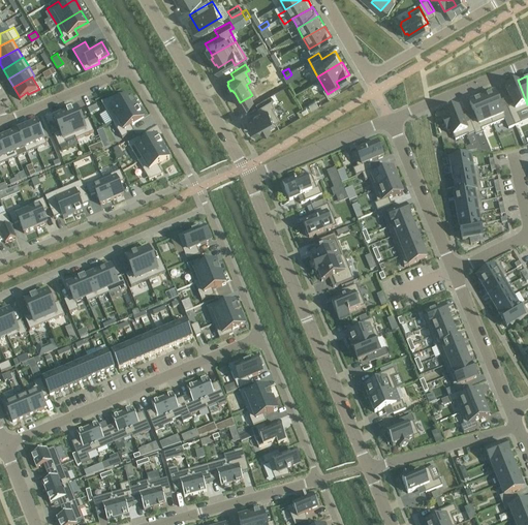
[(511,100),(506,103),(514,122),(521,120),(517,111),(527,105),(527,104),(518,80),(517,80),(516,76),(505,82),(506,85),(505,85),(511,100)]
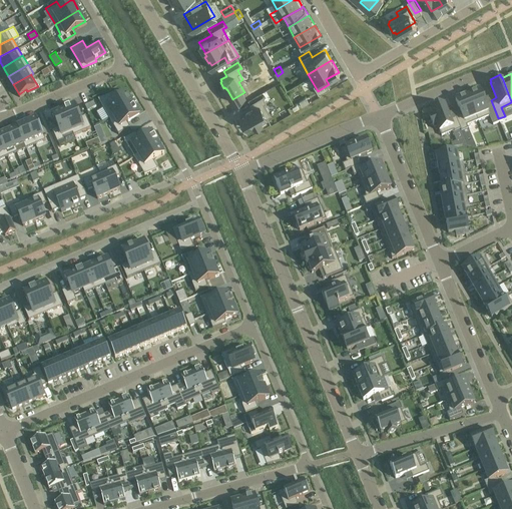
[(498,118),(491,100),(485,102),(479,87),(467,92),(477,117),(489,112),(492,121),(498,118)]
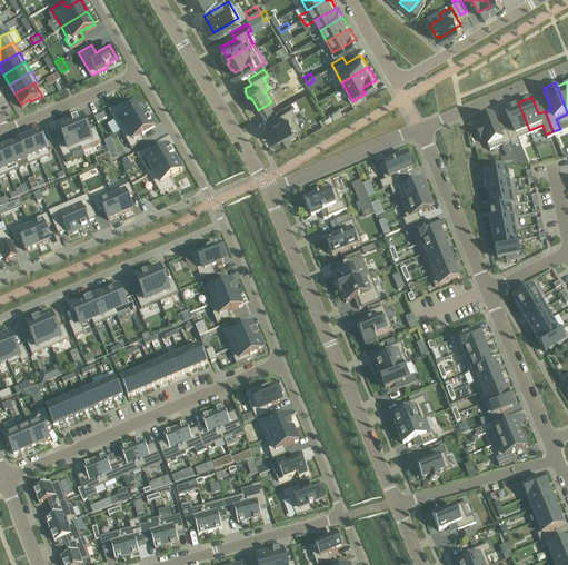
[(516,99),(504,103),(506,107),(505,108),(508,117),(511,125),(505,127),(510,140),(517,157),(525,155),(517,136),(529,130),(518,102),(517,102),(516,99)]
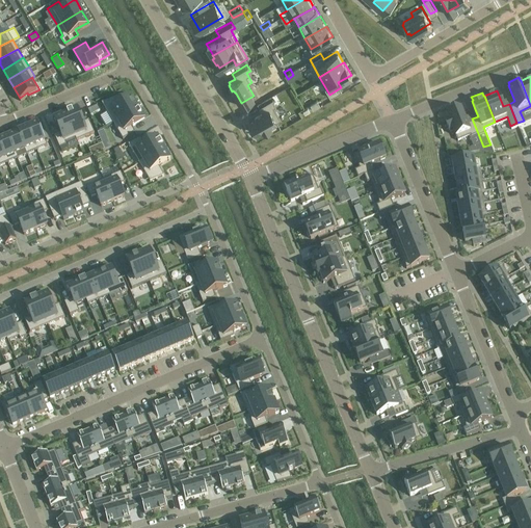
[(106,109),(99,113),(105,124),(112,120),(137,105),(131,95),(118,101),(114,94),(101,100),(106,109)]
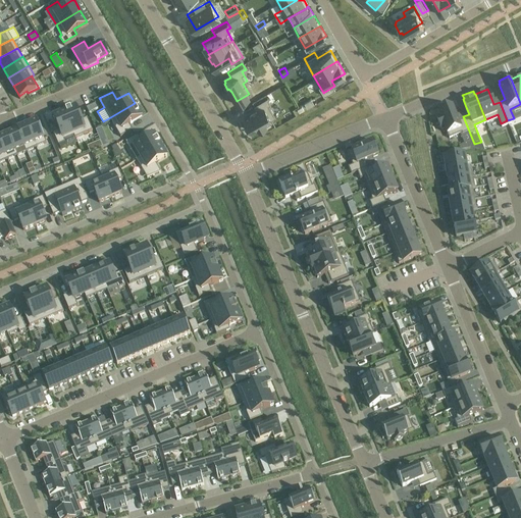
[(259,106),(244,115),(251,127),(260,122),(261,124),(268,120),(267,118),(277,112),(270,101),(272,99),(269,93),(256,101),(259,106)]
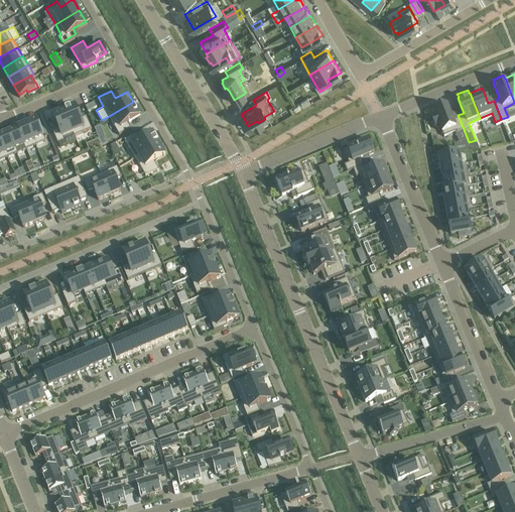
[(306,95),(300,99),(303,104),(310,100),(306,95)]
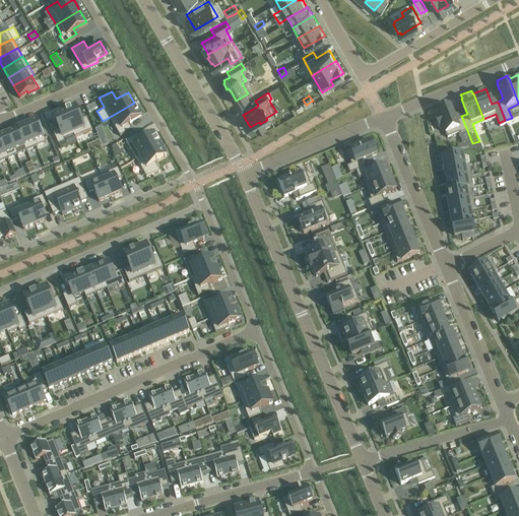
[(93,100),(85,104),(87,110),(96,106),(93,100)]
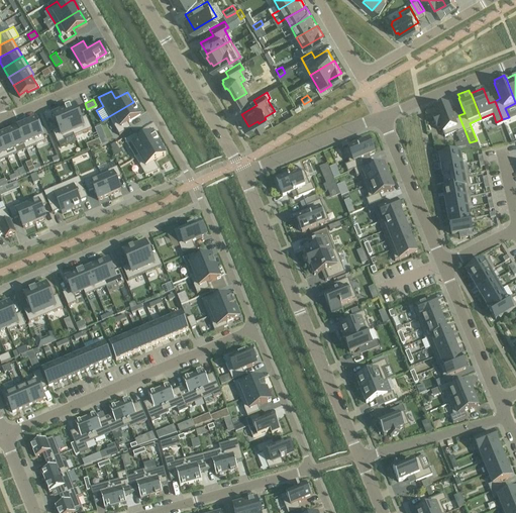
[(133,102),(109,116),(118,132),(130,125),(126,120),(139,112),(133,102)]
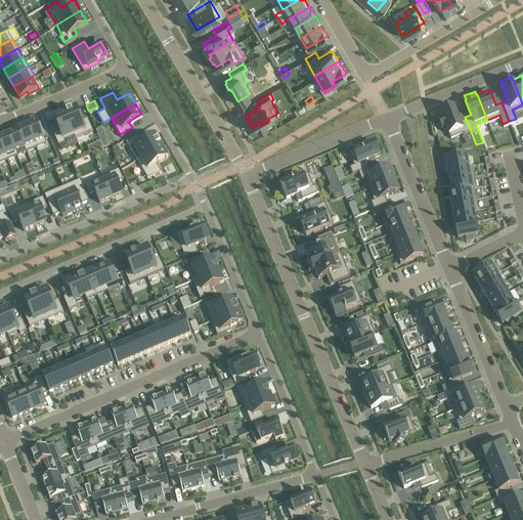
[(442,115),(438,117),(442,126),(445,125),(450,135),(462,131),(466,141),(468,146),(471,145),(477,146),(476,144),(470,129),(465,117),(460,119),(456,113),(452,103),(439,110),(442,115)]
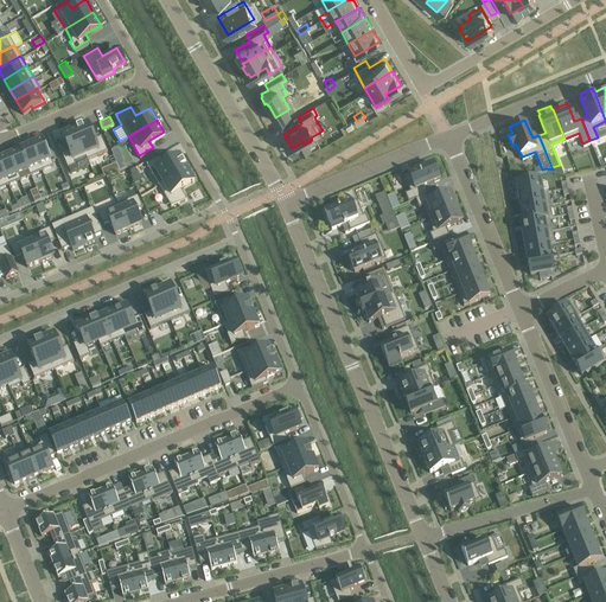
[(87,121),(74,126),(85,153),(84,154),(85,157),(107,148),(100,133),(94,136),(87,121)]
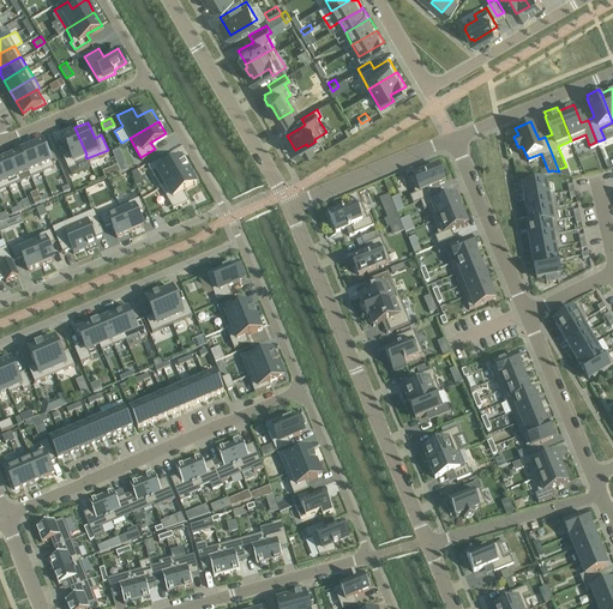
[(68,149),(61,152),(67,167),(76,163),(74,161),(85,156),(86,155),(74,127),(61,133),(68,149)]
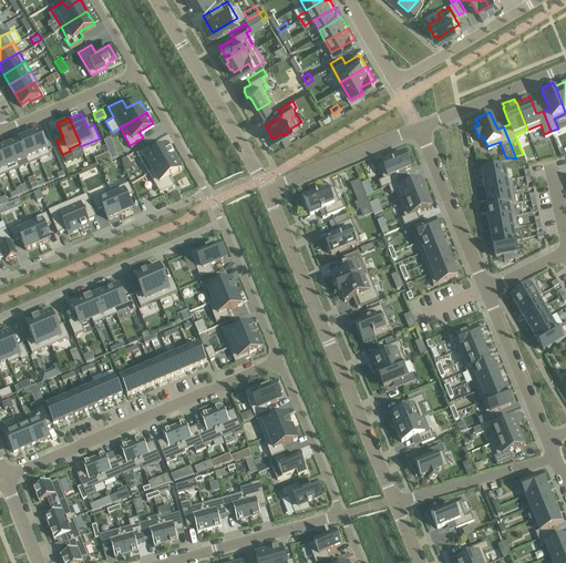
[(39,128),(28,132),(38,156),(49,151),(39,128)]
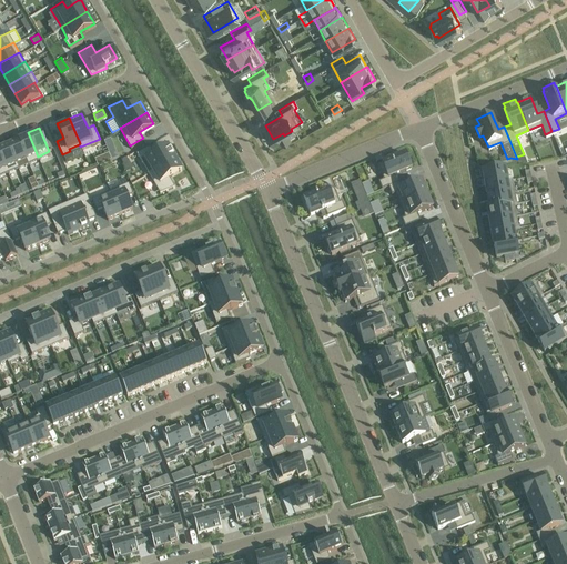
[(28,132),(17,137),(18,138),(28,161),(38,157),(28,132)]
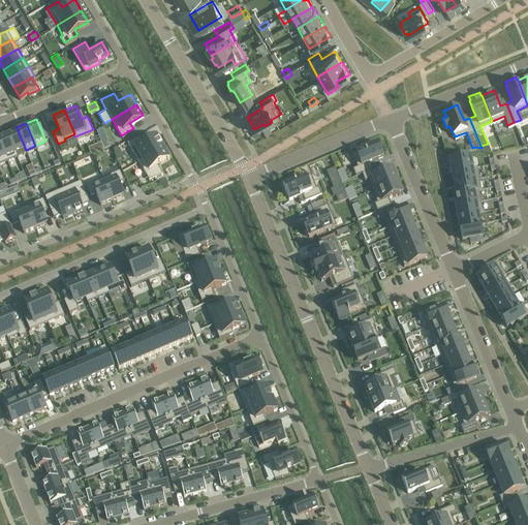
[(102,126),(96,128),(100,139),(106,135),(102,126)]
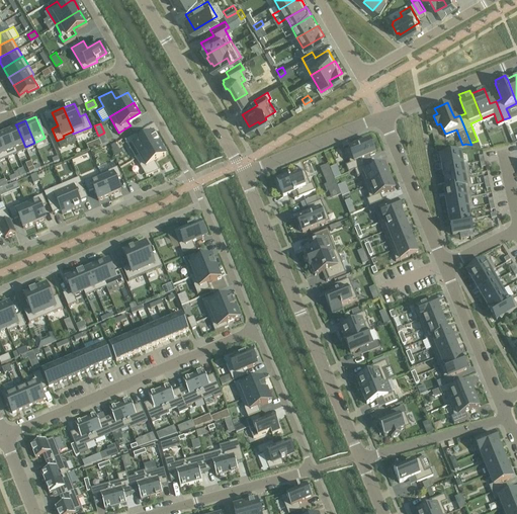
[(16,125),(7,130),(16,151),(25,147),(16,125)]
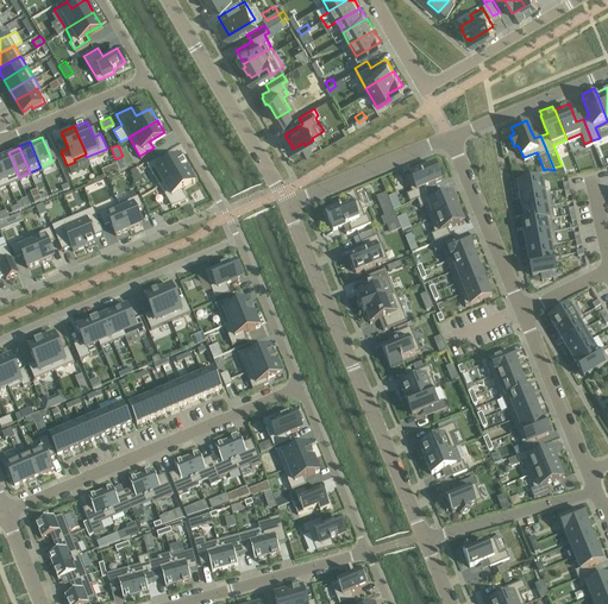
[(8,152),(0,156),(0,164),(7,182),(19,177),(8,152)]
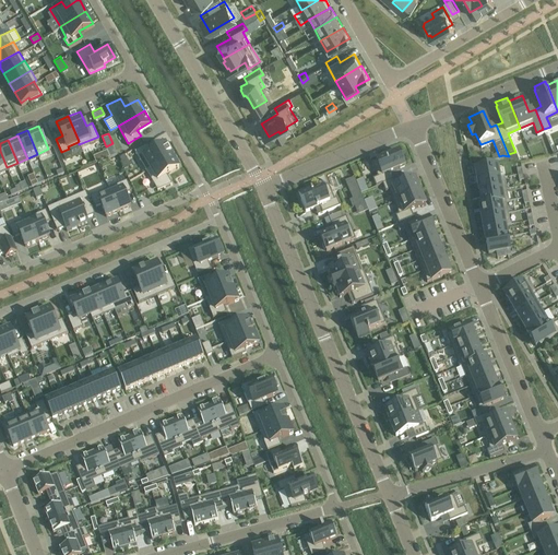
[(146,141),(133,149),(145,167),(171,153),(164,141),(151,149),(146,141)]
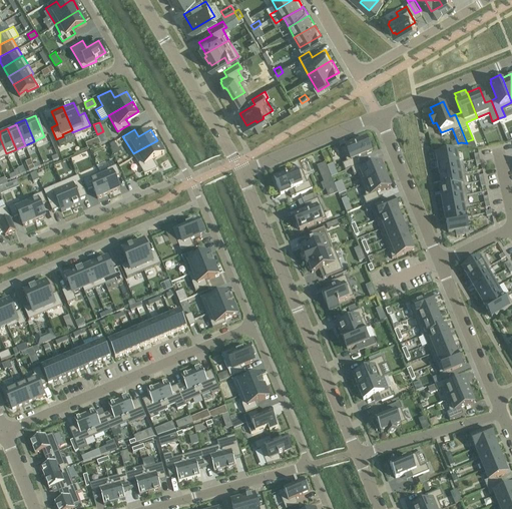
[(103,131),(97,134),(100,140),(106,137),(103,131)]
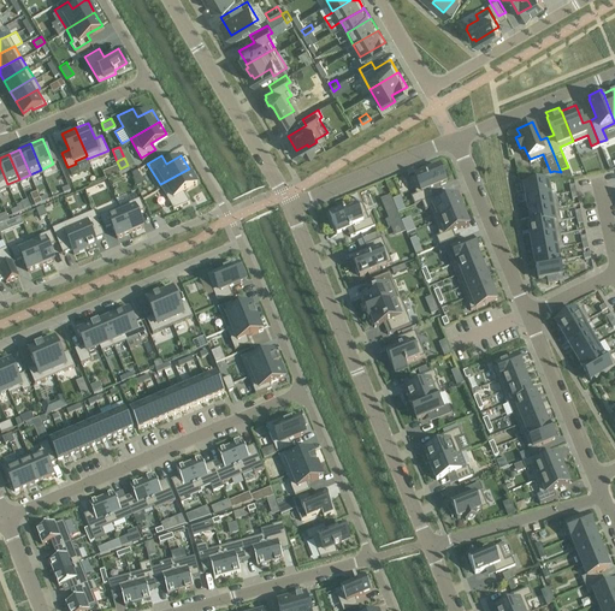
[(117,161),(111,164),(113,172),(120,168),(117,161)]
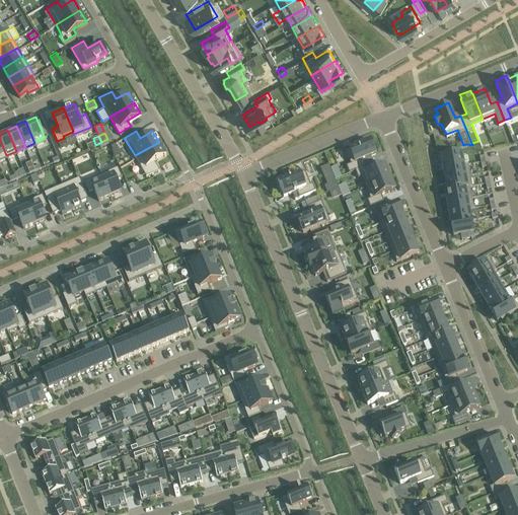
[(366,137),(361,139),(361,140),(344,147),(350,160),(345,162),(348,169),(354,167),(365,163),(362,156),(375,151),(369,137),(366,138),(366,137)]
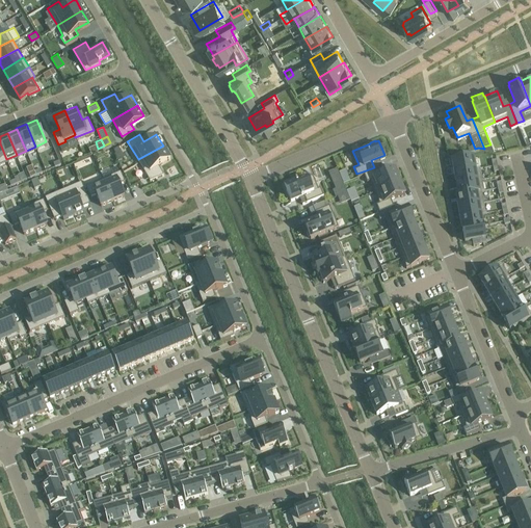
[(163,146),(138,159),(149,178),(150,178),(163,173),(157,163),(169,156),(163,146)]
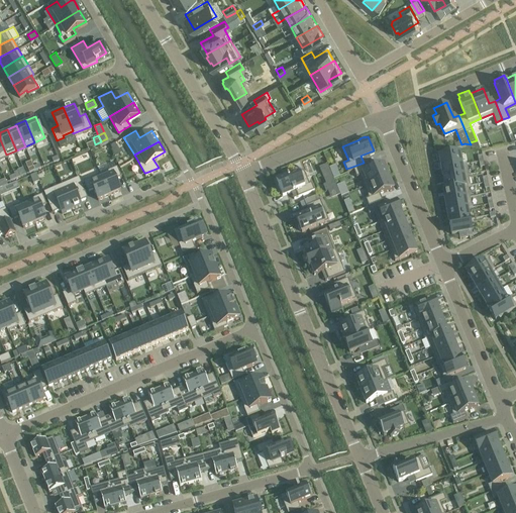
[(458,149),(438,154),(440,160),(439,161),(440,166),(460,162),(460,161),(458,149)]
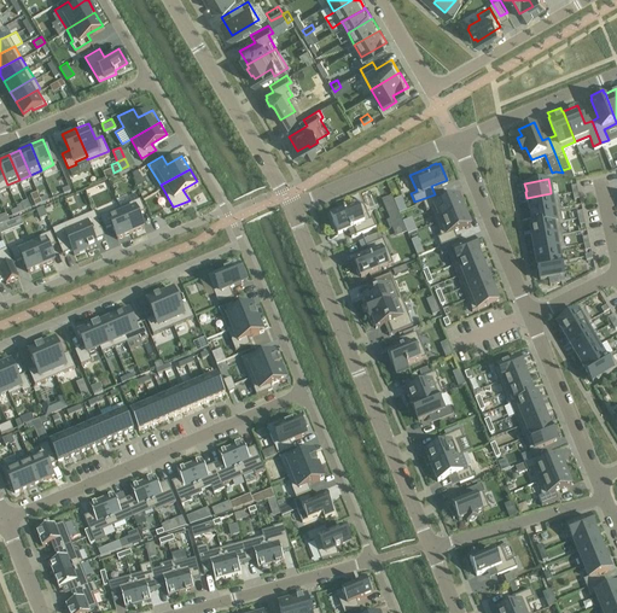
[(134,190),(116,198),(118,204),(129,229),(143,225),(137,210),(144,208),(139,196),(138,197),(134,190)]
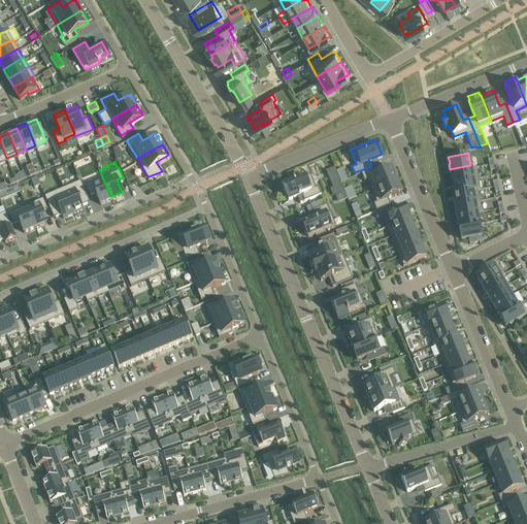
[(371,166),(360,170),(363,177),(366,176),(371,188),(396,177),(391,165),(377,171),(374,164),(371,166)]
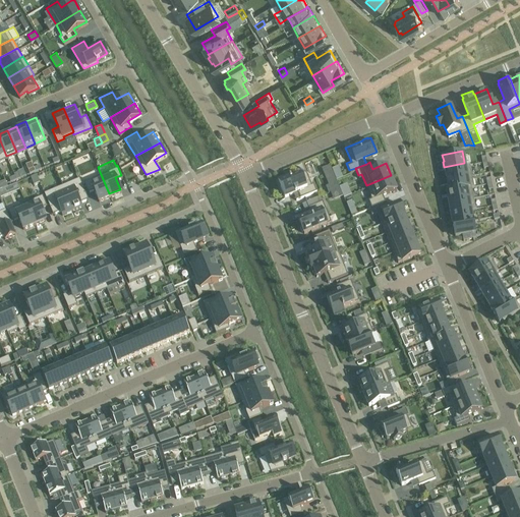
[(464,163),(444,167),(445,172),(446,172),(447,177),(471,173),(469,162),(464,162),(464,163)]
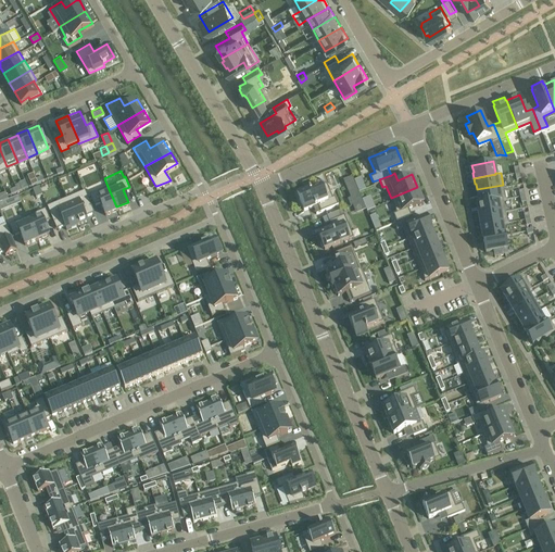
[(294,187),(303,207),(316,201),(319,209),(337,201),(333,193),(331,195),(326,180),(308,187),(306,183),(294,187)]
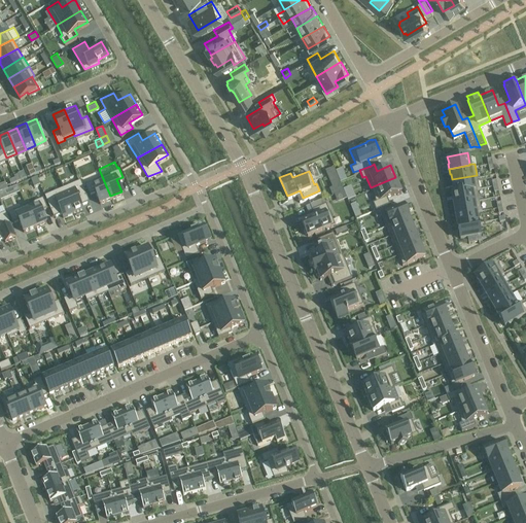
[(36,174),(30,176),(33,183),(39,181),(36,174)]
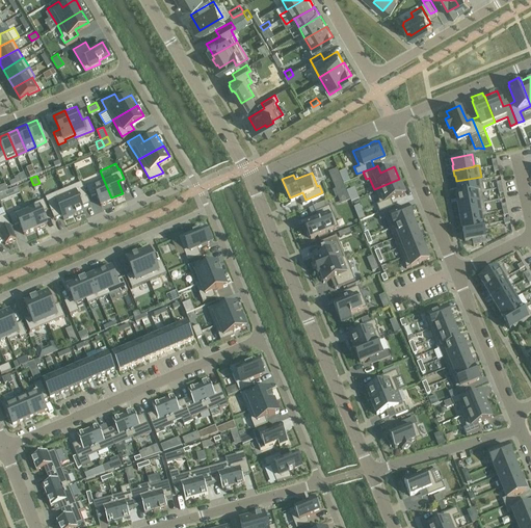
[(102,176),(85,184),(89,193),(96,191),(100,203),(111,198),(102,176)]
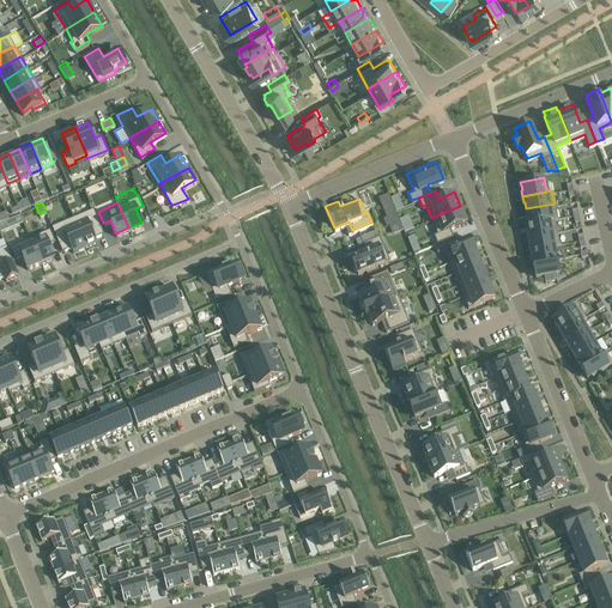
[(386,224),(399,218),(393,204),(383,208),(386,214),(382,216),(386,224)]
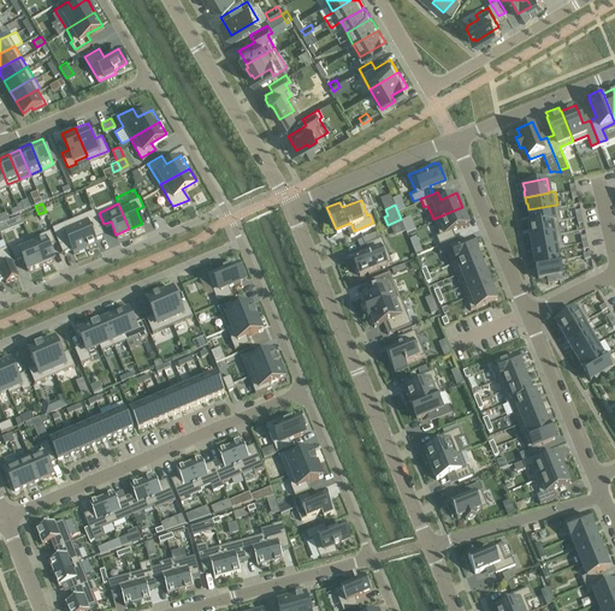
[(557,205),(528,209),(530,217),(528,217),(530,223),(557,218),(560,218),(557,205)]
